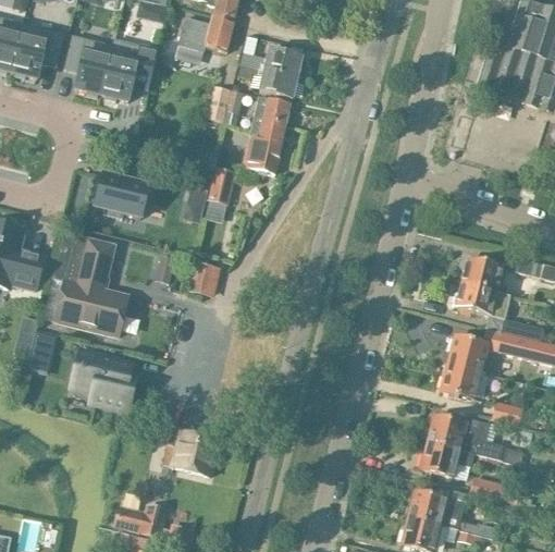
[(213,13),(236,19),(241,0),(208,0),(207,2),(216,4),(213,13)]
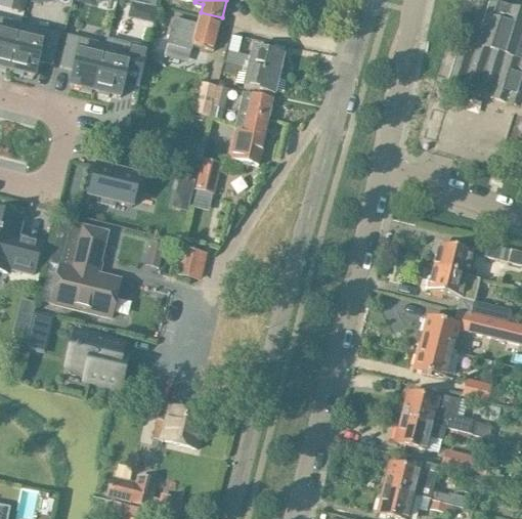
[(521,8),(492,0),(489,0),(480,27),(466,23),(448,76),(480,86),(482,79),(495,83),(491,94),(521,104),(521,8)]
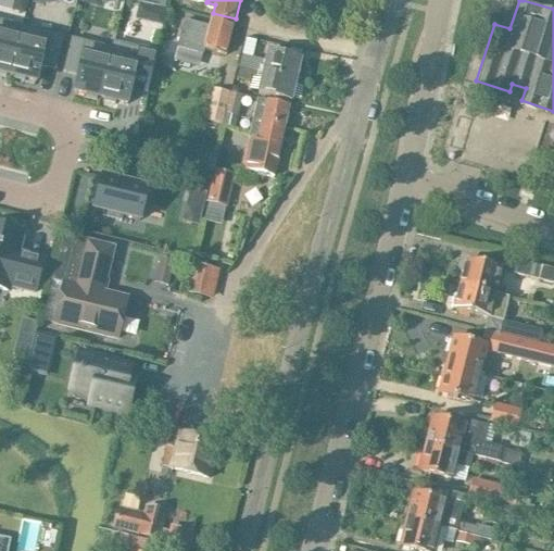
[(151,2),(149,10),(154,19),(162,20),(165,5),(151,2)]
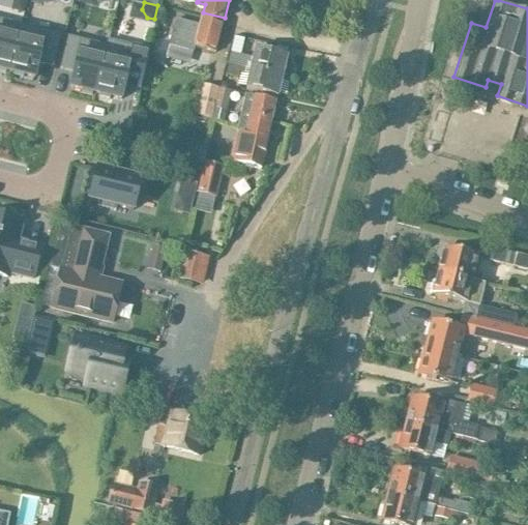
[(216,49),(225,18),(203,12),(201,21),(177,15),(171,36),(196,42),(195,42),(216,49)]
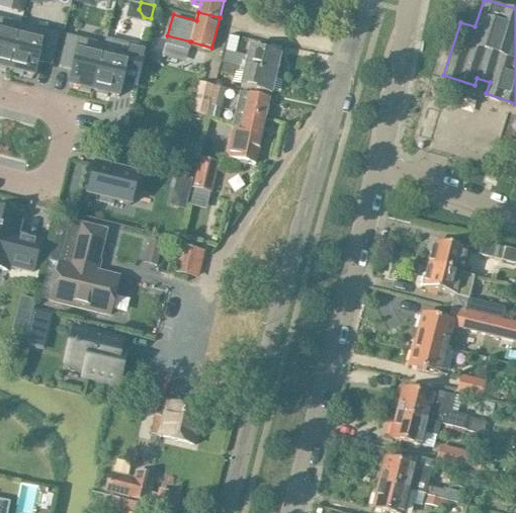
[(0,15),(0,66),(6,68),(7,65),(10,66),(21,20),(0,15)]
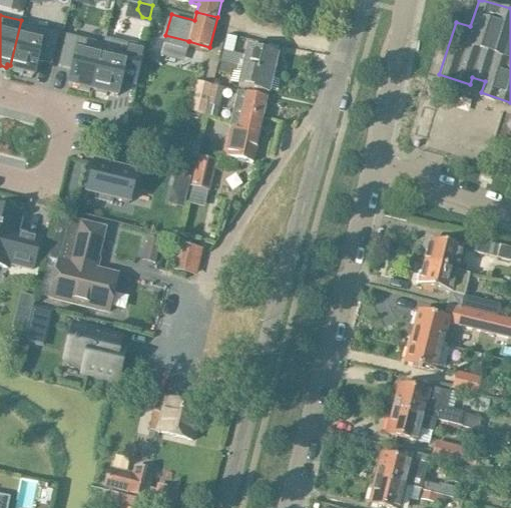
[(59,30),(21,20),(10,65),(13,66),(12,69),(23,72),(24,69),(34,71),(38,57),(51,60),(59,30)]
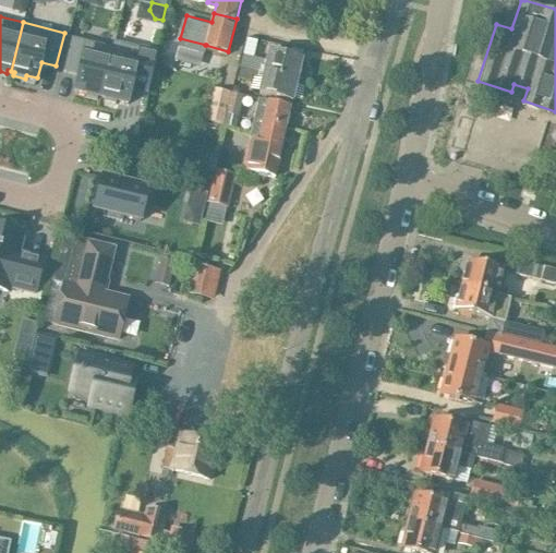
[(103,94),(116,38),(115,38),(113,45),(73,35),(64,68),(80,72),(75,87),(86,89),(87,91),(86,94),(98,96),(99,93),(103,94)]
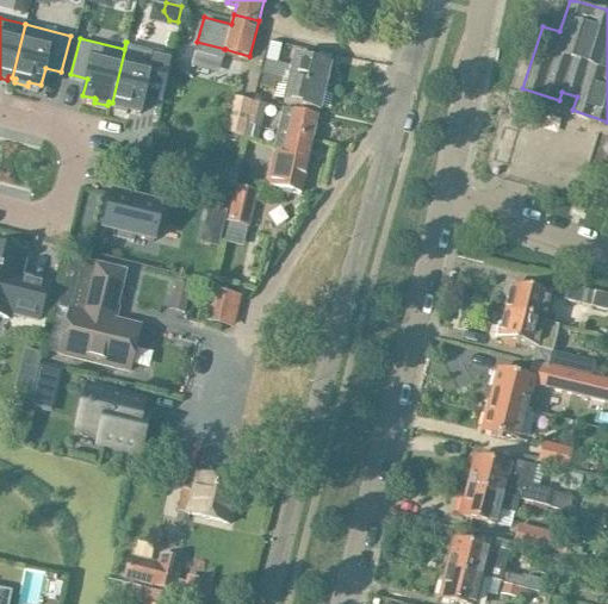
[(161,97),(172,54),(126,42),(112,103),(116,104),(115,107),(128,110),(128,106),(141,110),(146,93),(161,97)]
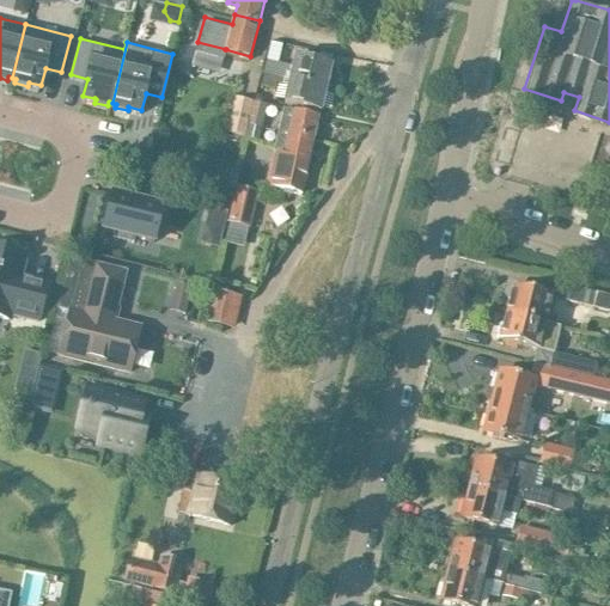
[(178,42),(176,51),(184,54),(187,43),(178,42)]
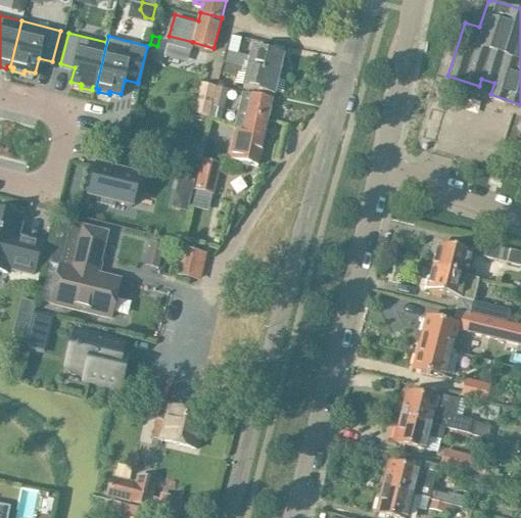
[(247,65),(279,74),(280,68),(284,69),(287,57),(283,56),(283,52),(251,45),(249,54),(227,49),(225,59),(227,59),(227,60),(237,62),(237,61),(247,64),(247,65)]
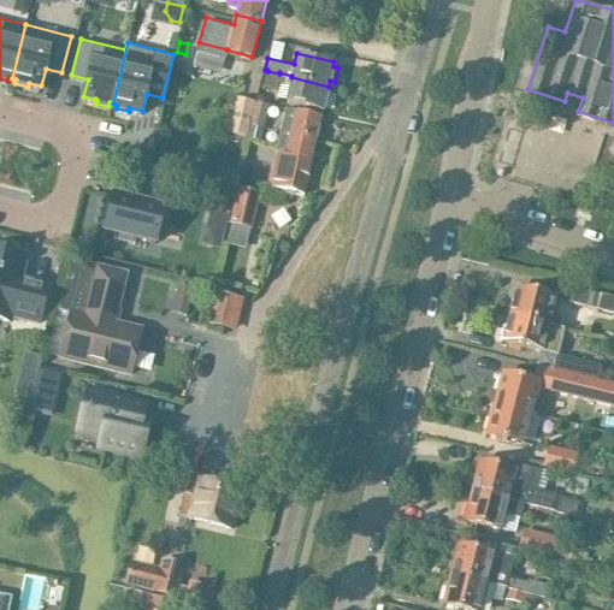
[(277,84),(279,73),(267,71),(265,81),(277,84)]
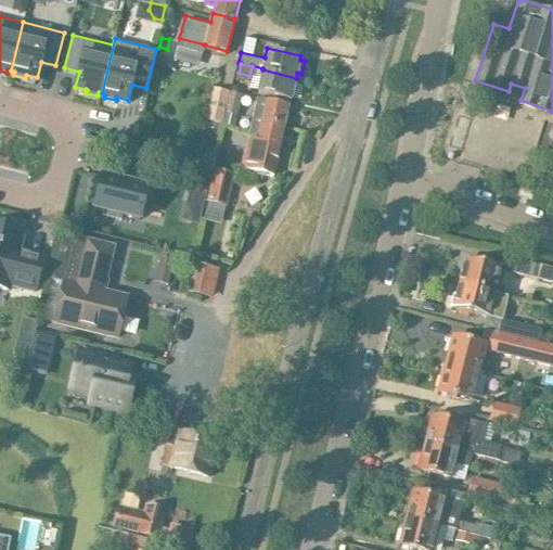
[(292,98),(296,78),(262,69),(257,90),(292,98)]
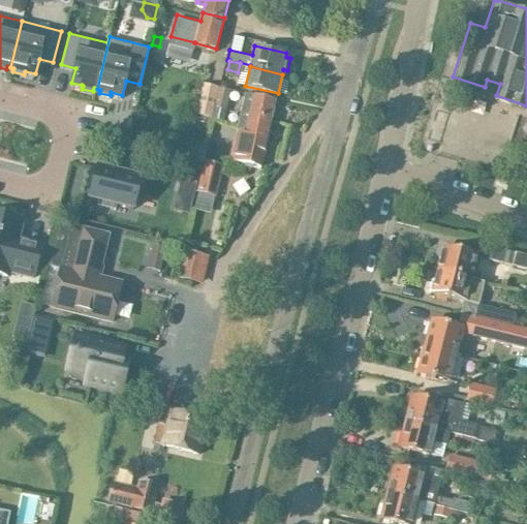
[(214,115),(221,85),(208,82),(203,104),(214,106),(213,115),(214,115)]
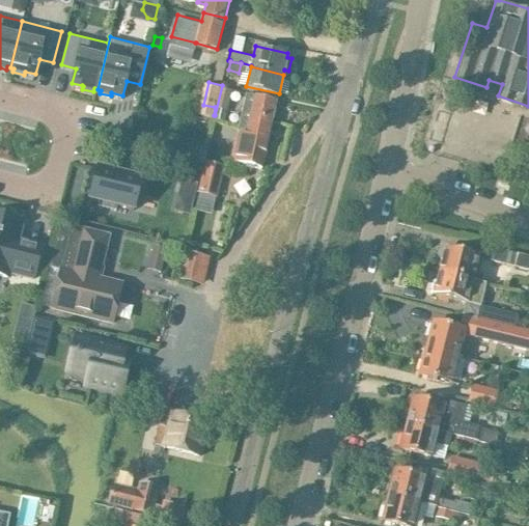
[(222,85),(215,115),(224,117),(226,107),(228,107),(232,87),(222,85)]
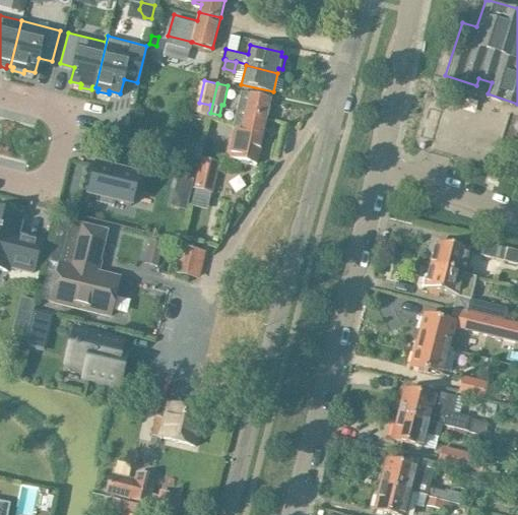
[(248,111),(267,115),(272,97),(241,89),(234,119),(236,120),(235,121),(245,123),(248,111)]
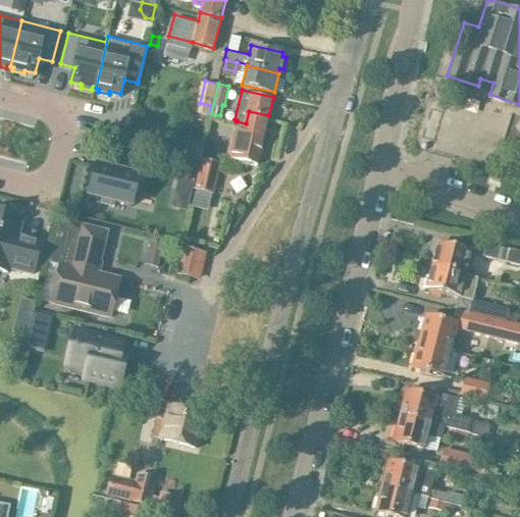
[(258,162),(268,115),(249,111),(246,123),(236,121),(237,120),(235,119),(226,155),(258,162)]
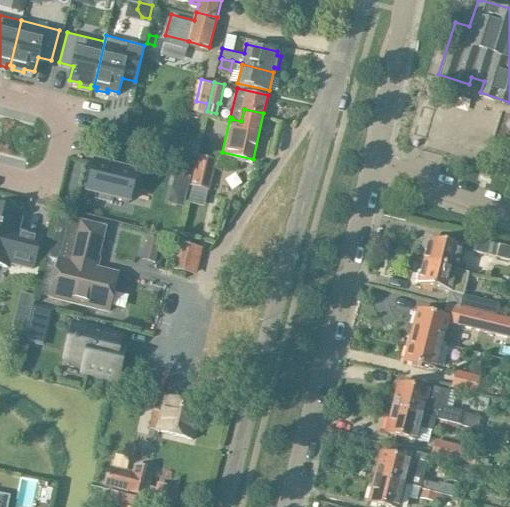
[(195,165),(207,169),(210,159),(198,156),(195,165)]
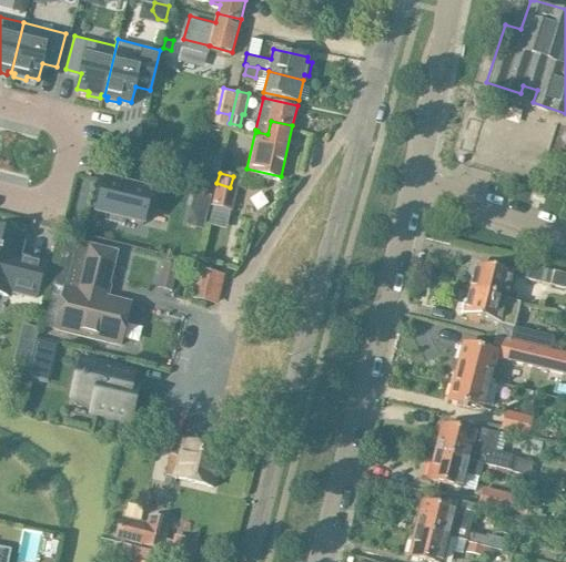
[(105,176),(97,210),(108,213),(107,217),(124,222),(125,217),(143,222),(152,188),(105,176)]
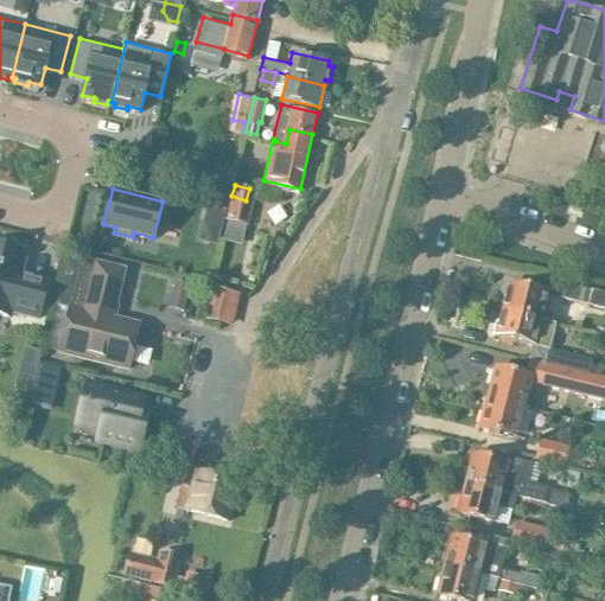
[(243,212),(246,200),(231,196),(230,202),(231,202),(229,209),(243,212)]
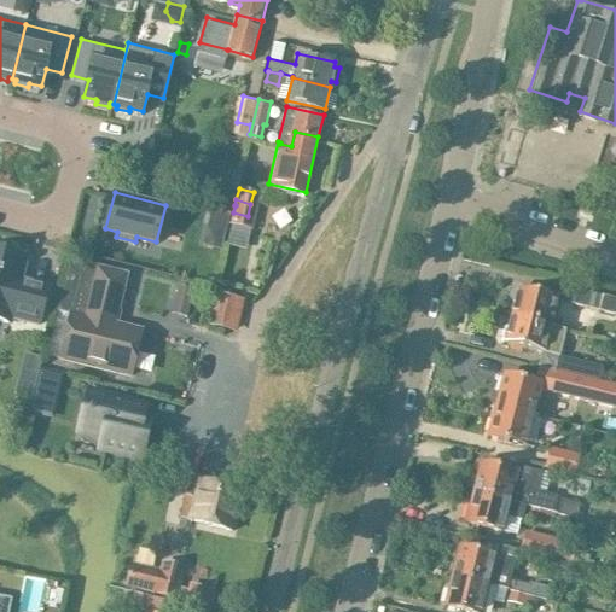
[(0,336),(6,338),(12,315),(40,322),(51,283),(30,278),(29,280),(22,278),(29,254),(0,245),(0,336)]
